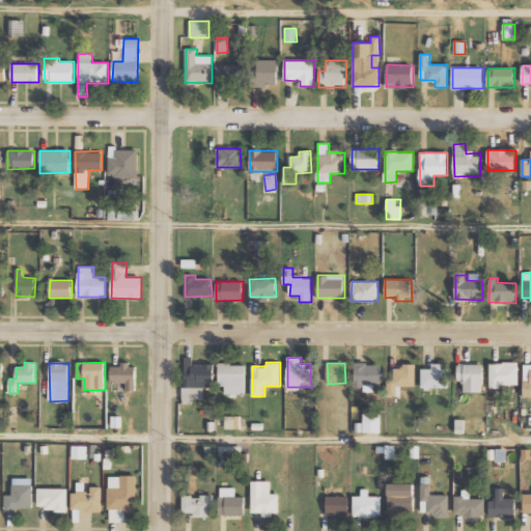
[(381,363),(355,364),(355,387),(364,386),(364,392),(374,392),(373,384),(382,384),(381,363)]
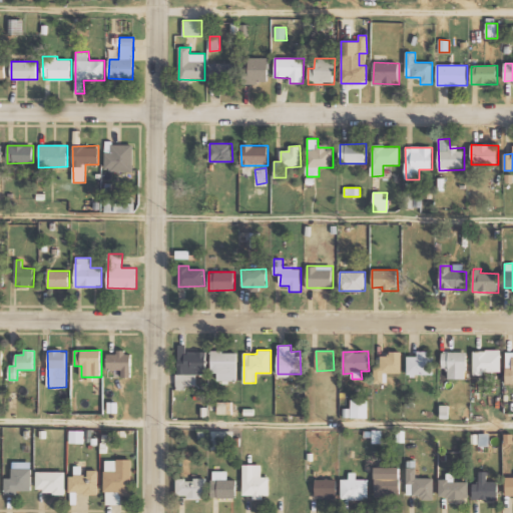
[(474,351),(473,373),(501,373),(501,351),(474,351)]
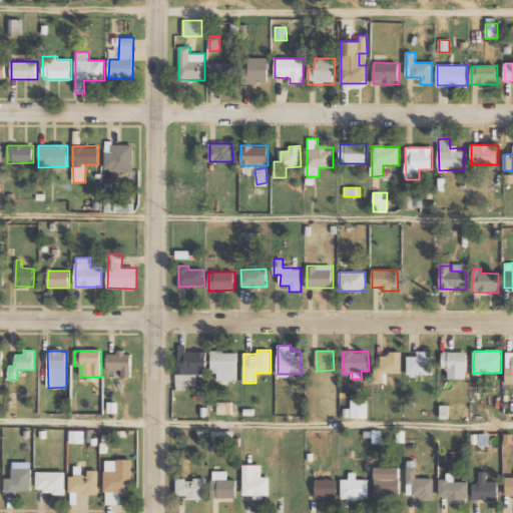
[(107,354),(107,370),(122,370),(122,378),(130,378),(131,353),(117,352),(117,355),(107,354)]
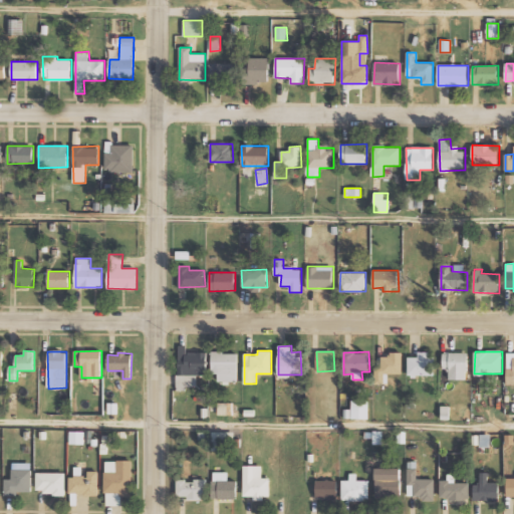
[(238,352),(212,352),(212,373),(219,373),(219,381),(238,381),(238,352)]
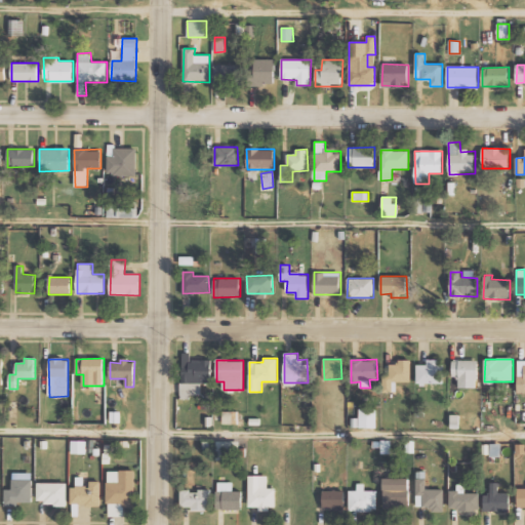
[(411,360),(398,360),(398,365),(390,364),(390,375),(384,375),(382,391),(392,391),(393,381),(411,381),(411,360)]
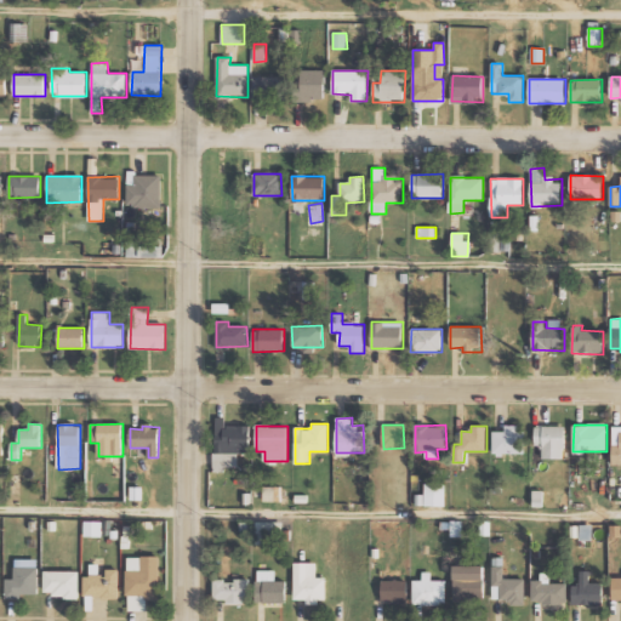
[(493,431),(494,455),(523,454),(523,426),(505,426),(505,431),(493,431)]
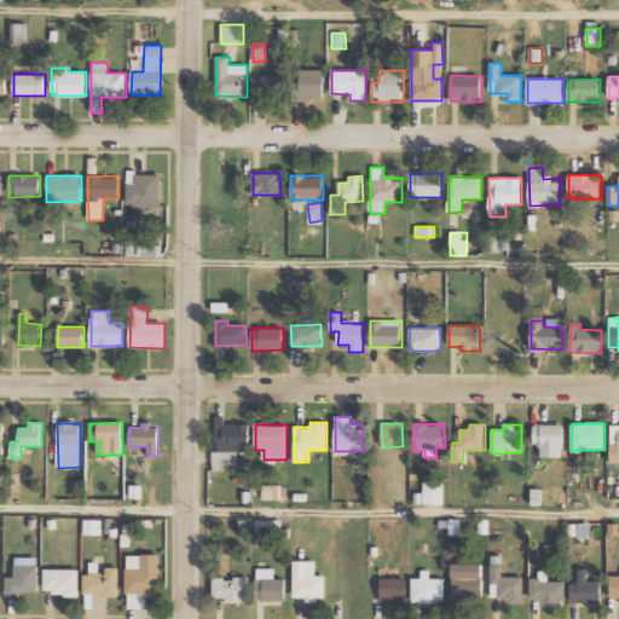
[(562,424),(533,426),(534,444),(542,444),(542,457),(563,457),(562,424)]
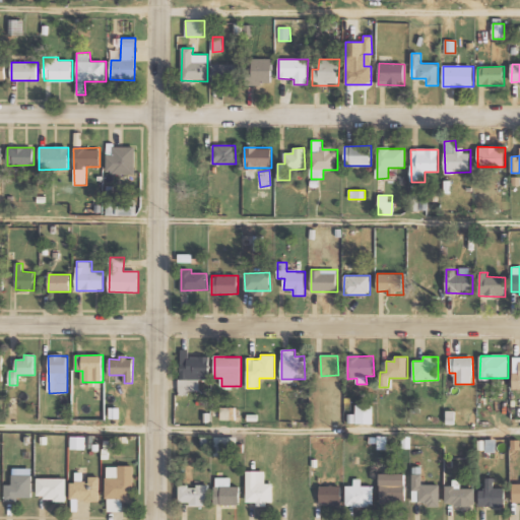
[(374,425),(374,405),(356,404),(355,424),(374,425)]
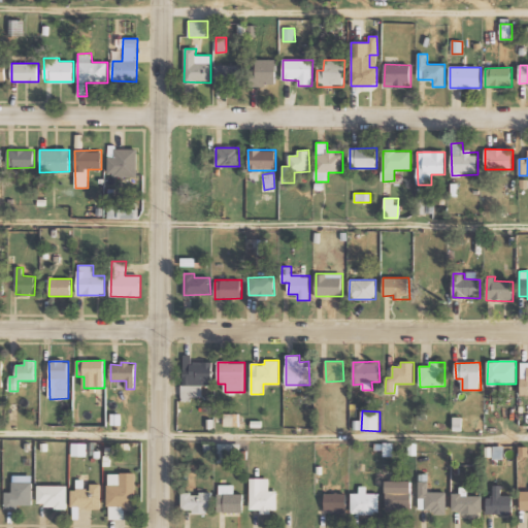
[(239,415),(224,415),(224,426),(239,426),(239,415)]
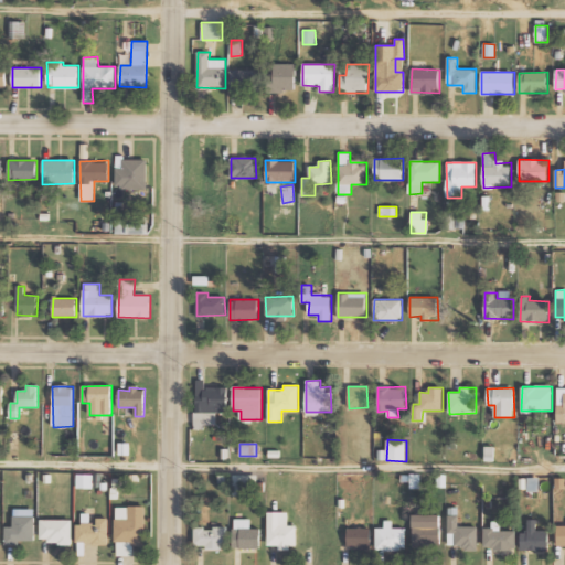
[(77,489),(94,489),(94,475),(77,473),(77,489)]
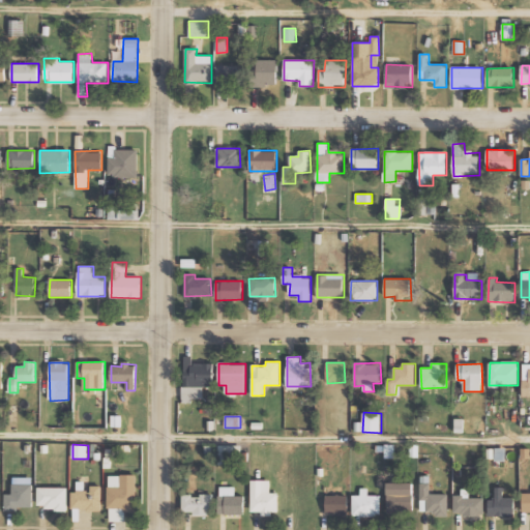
[(218,464),(241,463),(241,446),(218,446),(218,464)]
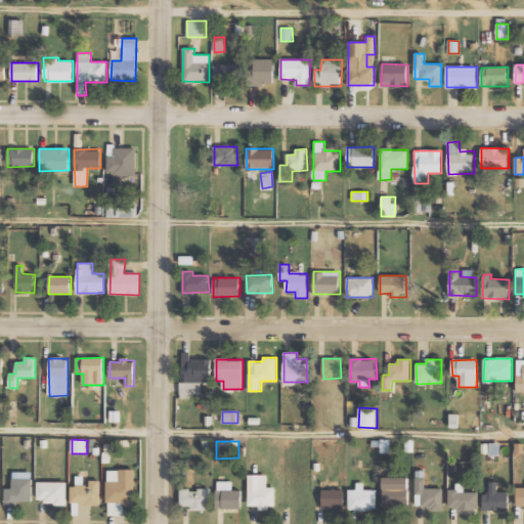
[(515,453),(523,453),(523,442),(516,443),(515,453)]
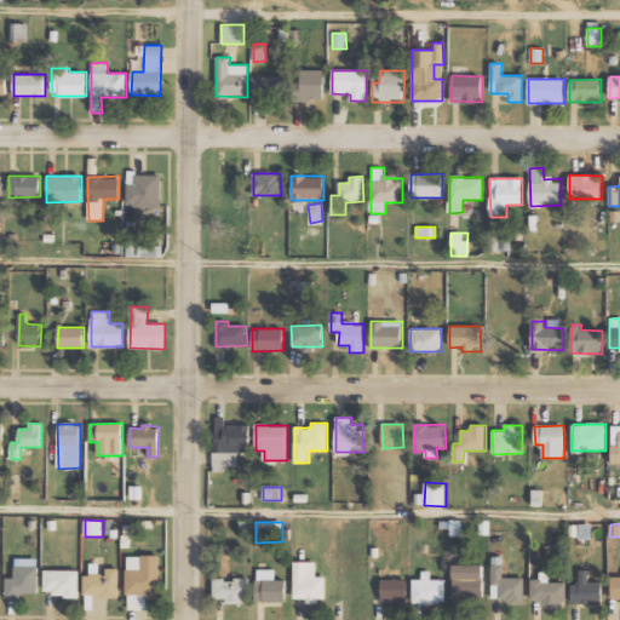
[(592,539),(592,524),(569,524),(570,539),(592,539)]
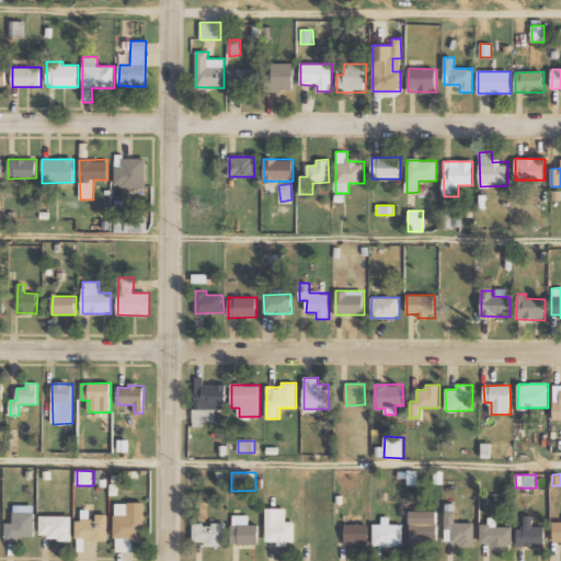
[(114,538),(132,538),(132,541),(145,541),(145,502),(114,503),(114,538)]
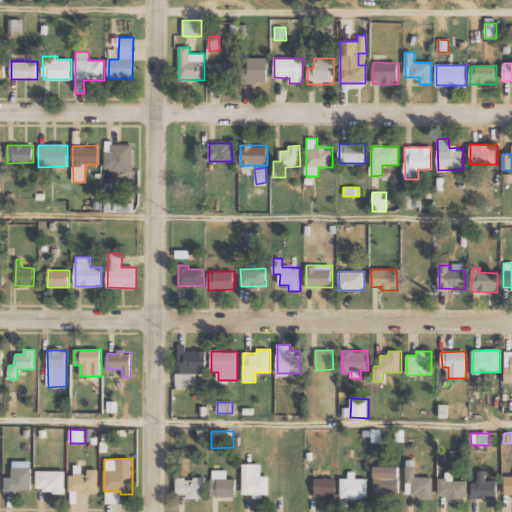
[(406,496),(432,497),(433,477),(415,477),(416,460),(406,459),(406,496)]
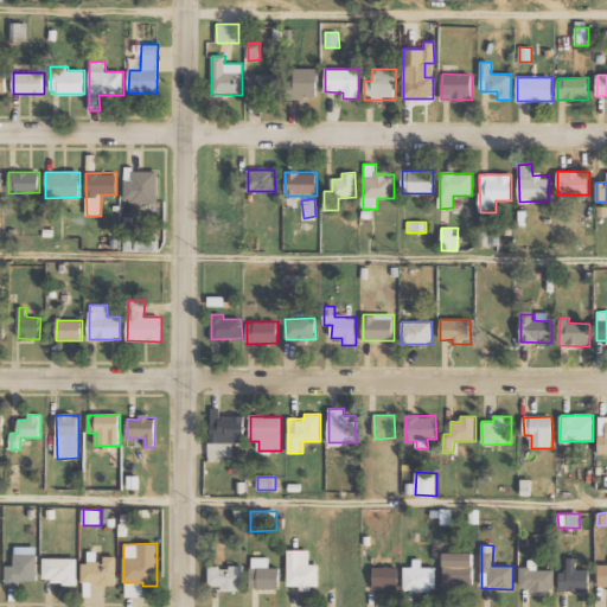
[(37,547),(13,547),(14,567),(5,567),(6,583),(37,582),(37,547)]
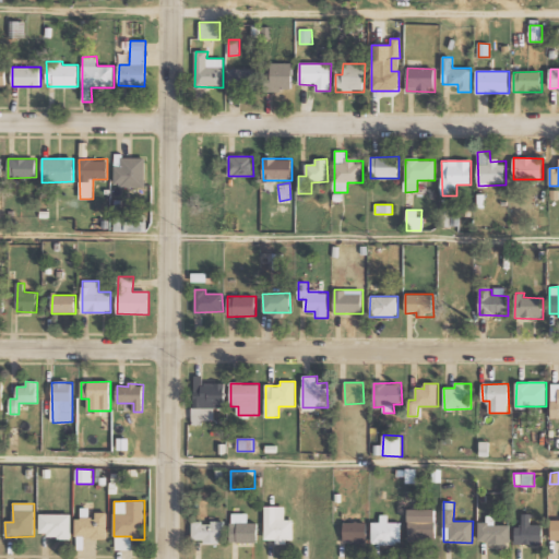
[(265,540),(275,540),(275,545),(294,544),(294,520),(286,520),(285,507),(265,507),(265,540)]
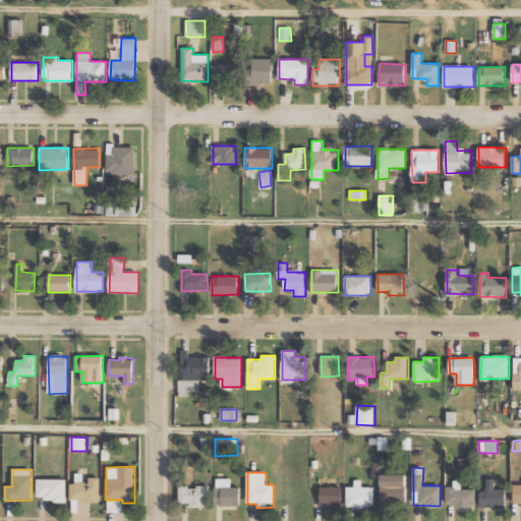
[(100,478),(85,477),(85,473),(75,473),(75,483),(70,483),(70,501),(100,502),(100,478)]
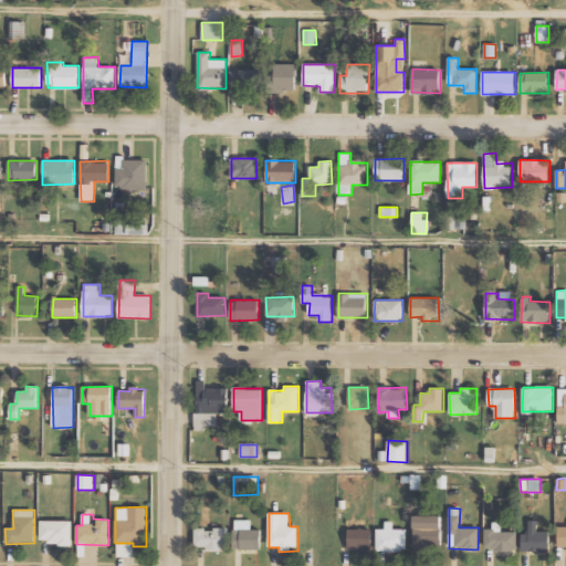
[(441,516),(415,516),(413,547),(441,547),(441,516)]
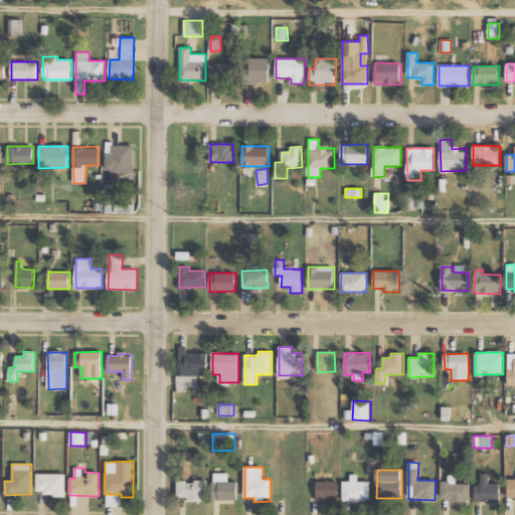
[(212,500),(237,500),(237,482),(228,482),(228,473),(213,473),(212,500)]
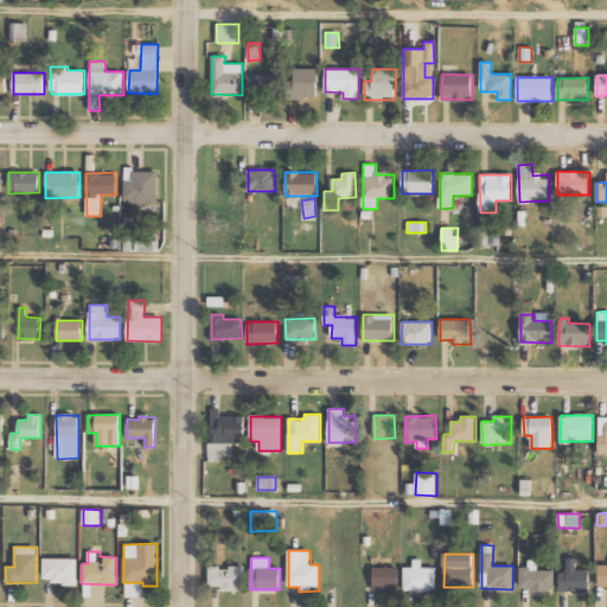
[(561,592),(589,590),(589,570),(577,570),(577,557),(567,558),(568,572),(560,573),(561,592)]
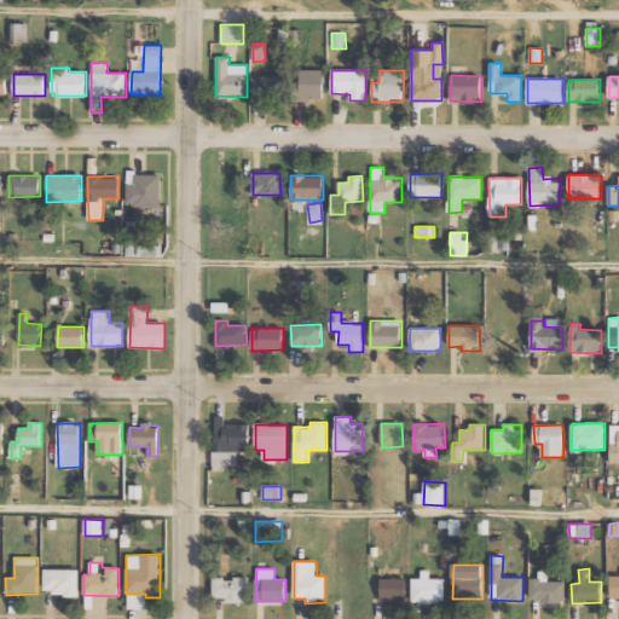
[(79,570),(44,570),(44,595),(79,595),(79,570)]
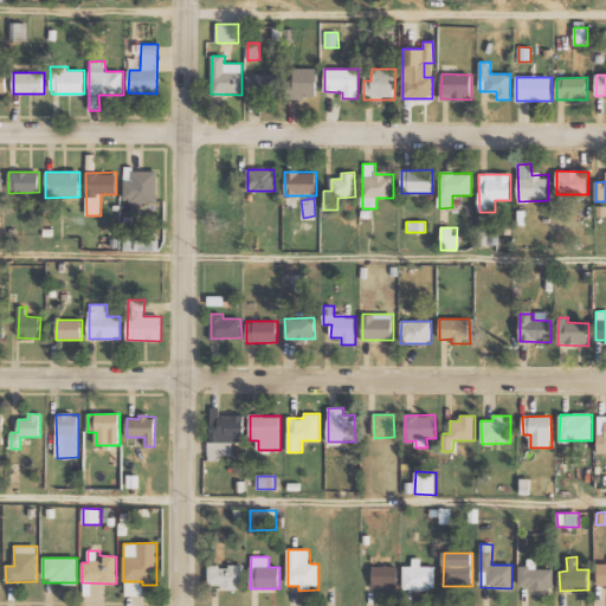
[(436,567),(421,567),(421,559),(413,559),(413,567),(404,567),(404,591),(436,591),(436,567)]
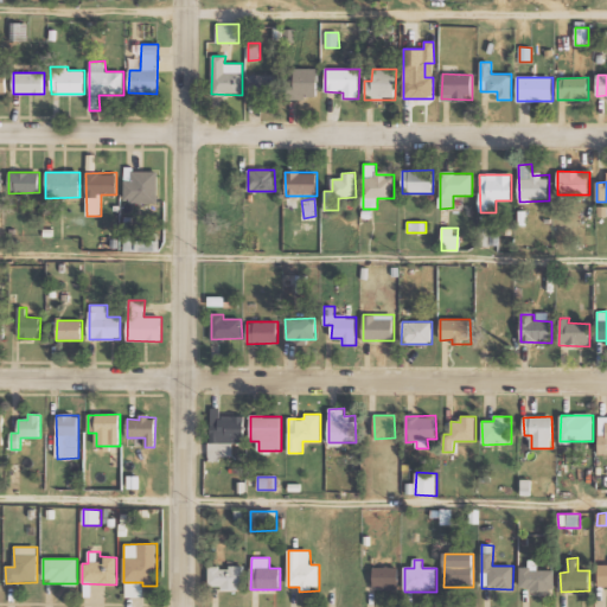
[(521,590),(555,589),(555,570),(537,570),(537,560),(528,560),(528,567),(519,567),(521,590)]
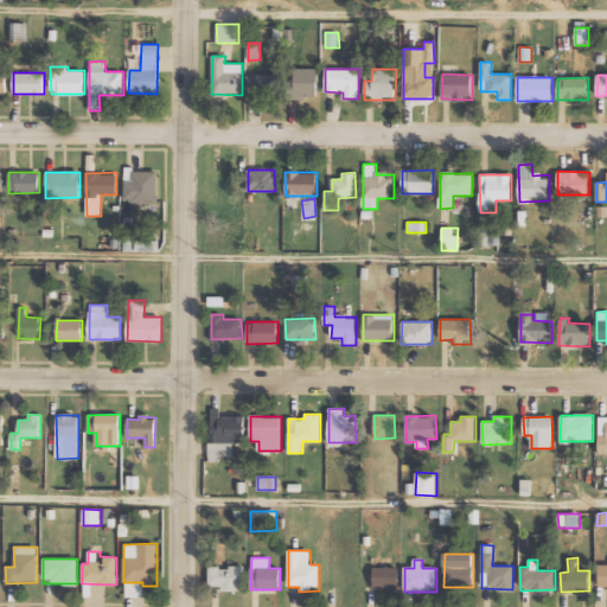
[(243,567),(209,567),(210,589),(244,588),(243,567)]
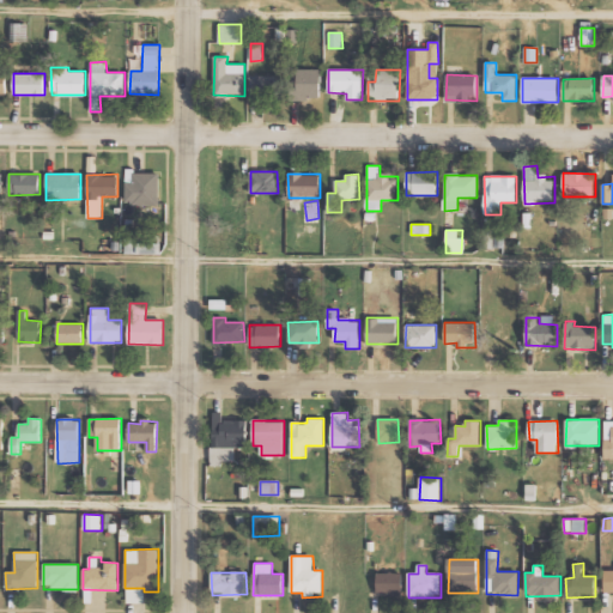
[(377,574),(377,595),(402,595),(402,574),(377,574)]
